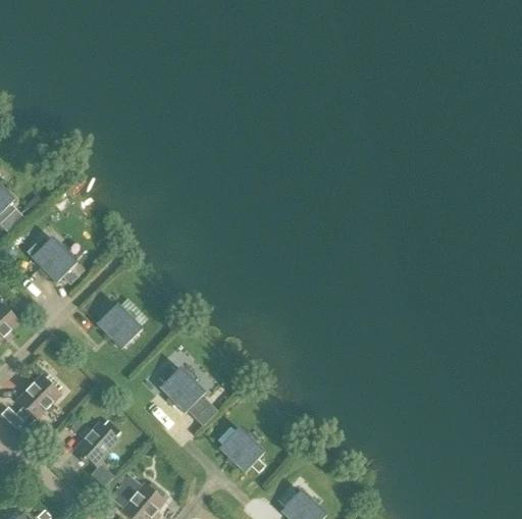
[(0,213),(13,200),(0,186),(0,213)]
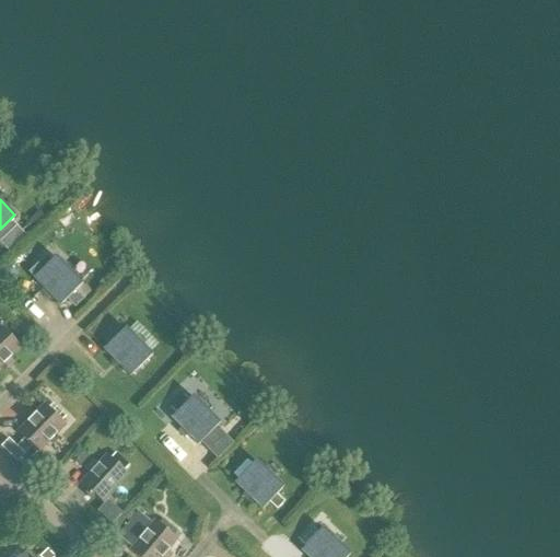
[(34,225),(46,215),(39,208),(27,219),(34,225)]
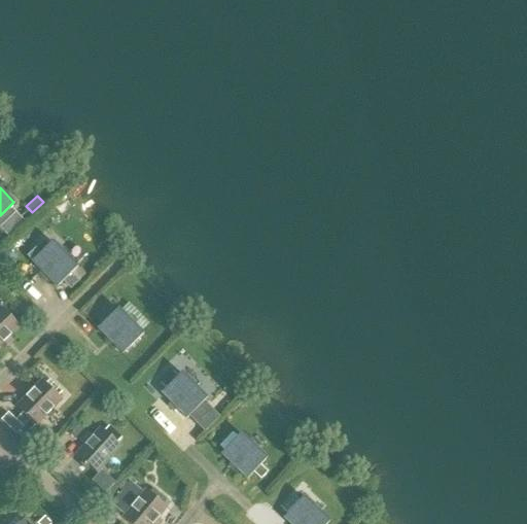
[(14,210),(0,223),(0,226),(8,236),(24,220),(14,210)]
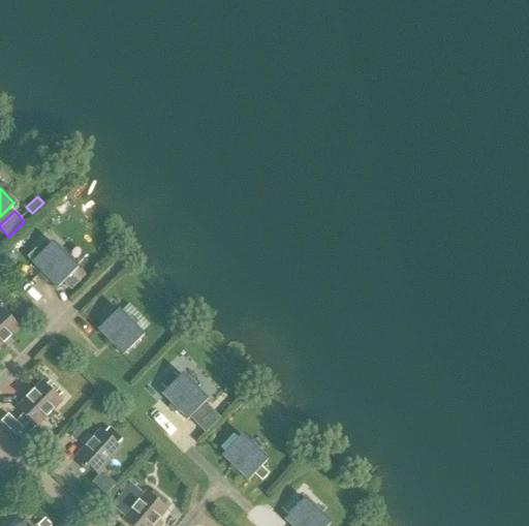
[(57,286),(78,267),(52,241),(49,244),(43,240),(31,252),(35,256),(31,260),(41,270),(38,273),(44,279),(48,276),(57,286)]
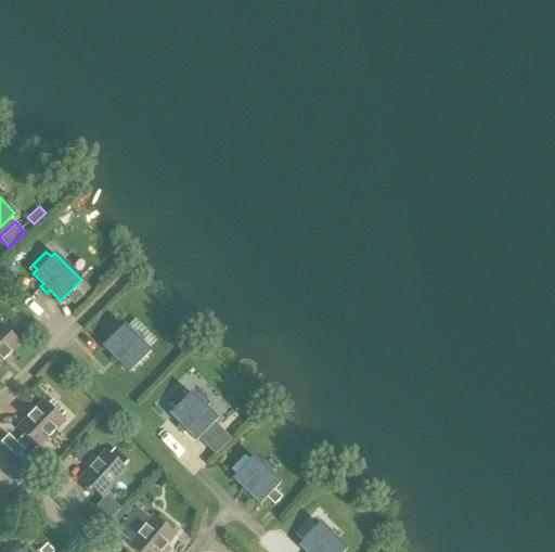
[(7,258),(0,265),(0,273),(7,281),(17,270),(7,258)]
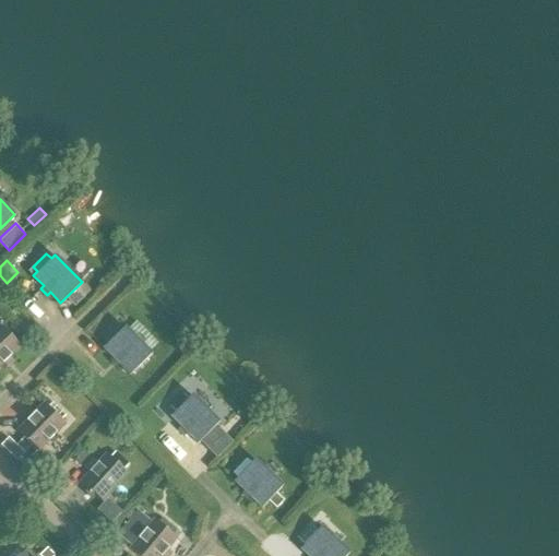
[(82,282),(67,296),(73,304),(88,290),(82,282)]
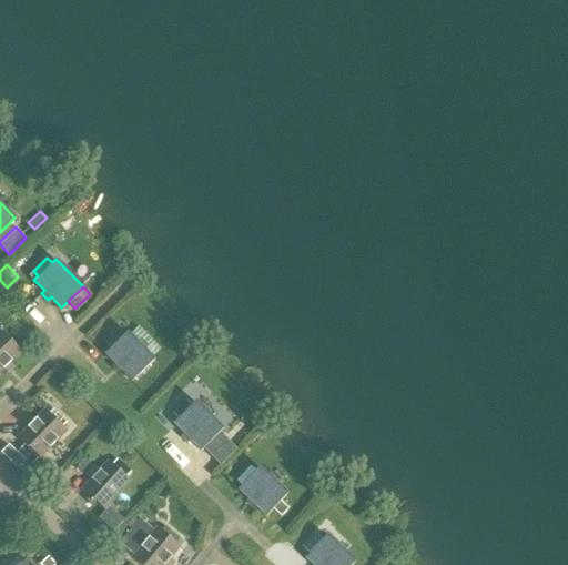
[(20,351),(3,333),(0,330),(0,370),(2,367),(6,371),(13,364),(10,361),(20,351)]
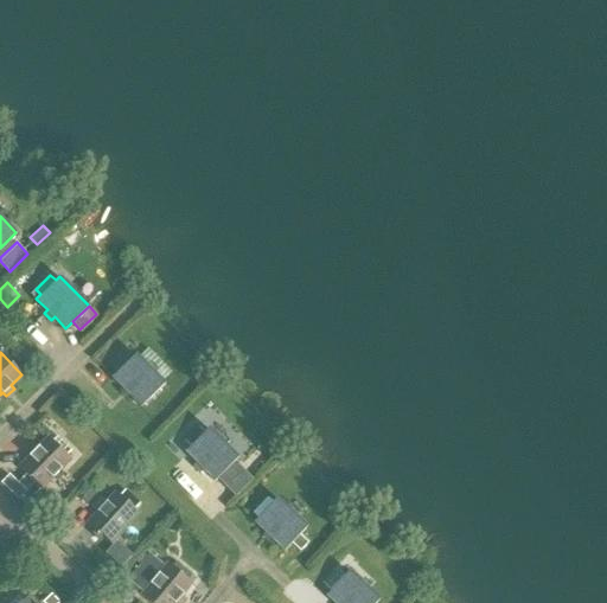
[(141,405),(164,383),(135,353),(131,357),(126,352),(110,366),(116,371),(112,374),(122,386),(119,390),(126,397),(129,393),(141,405)]
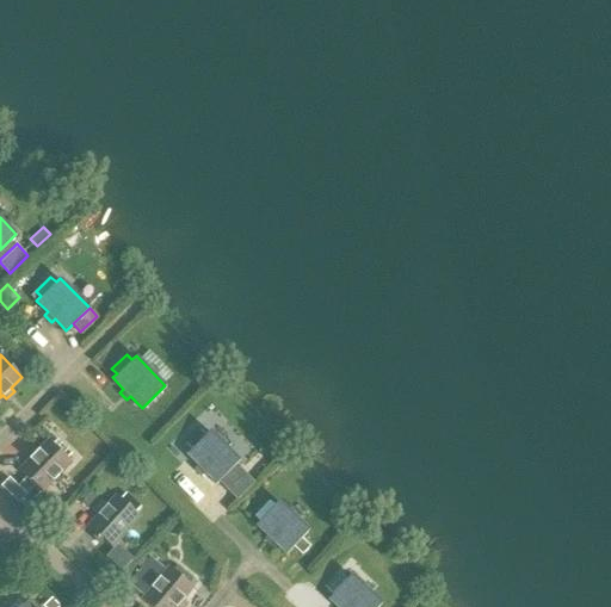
[(215,482),(223,475),(233,484),(228,488),(238,499),(255,481),(246,471),(242,475),(233,465),(239,459),(209,429),(205,434),(201,428),(185,443),(190,447),(186,452),(197,463),(193,466),(201,475),(204,471),(215,482)]
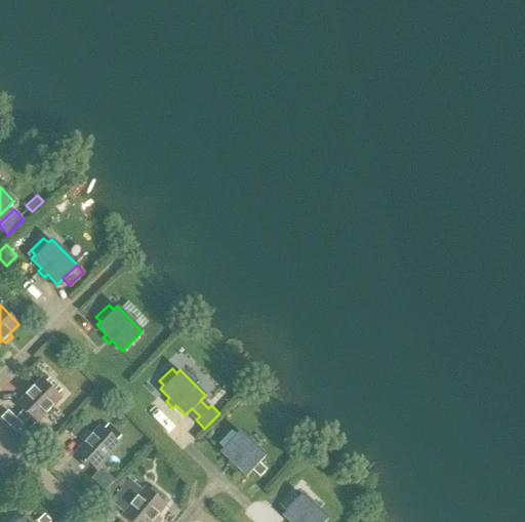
[(15,403),(23,409),(15,415),(8,408),(1,415),(16,431),(30,416),(36,422),(61,396),(57,393),(62,388),(49,375),(44,380),(41,376),(31,387),(28,384),(22,390),(25,393),(15,403)]
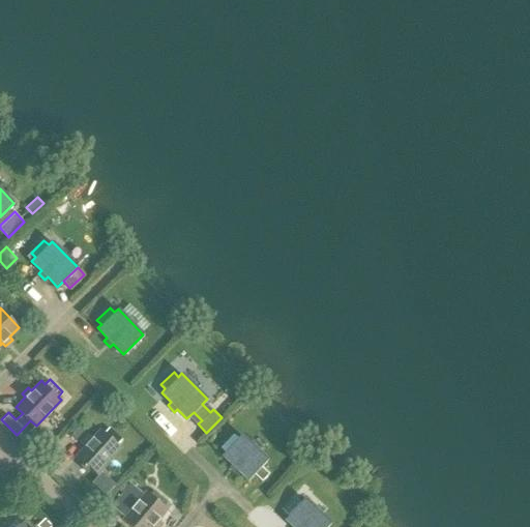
[(72,433),(79,426),(72,420),(66,428),(72,433)]
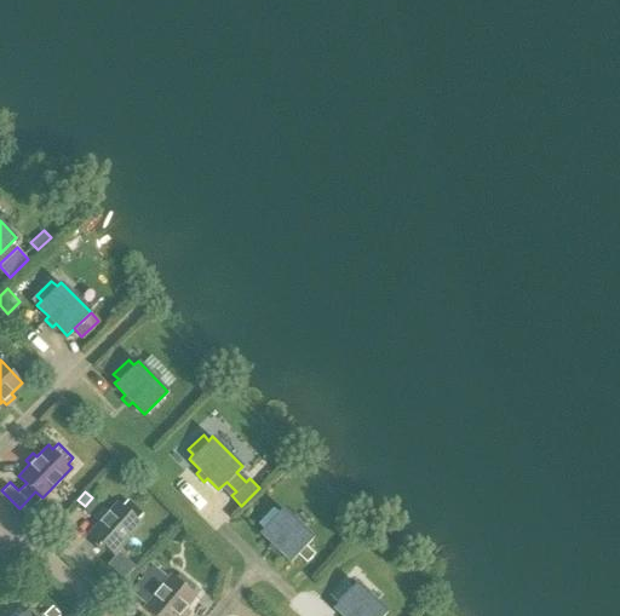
[(84,507),(93,517),(102,506),(92,498),(85,506),(84,507)]
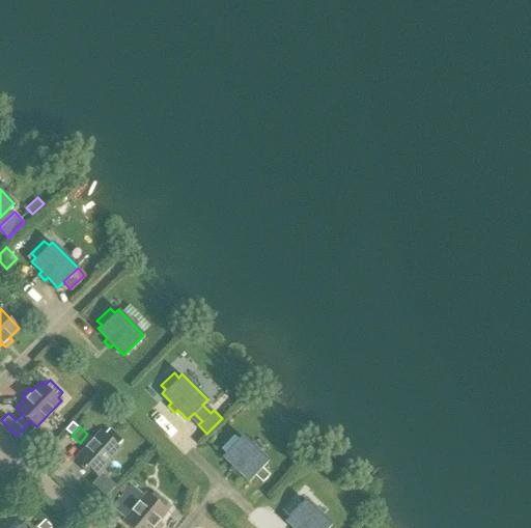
[(84,446),(76,455),(82,462),(80,466),(86,472),(89,468),(96,474),(120,448),(117,444),(121,440),(108,427),(104,433),(100,428),(91,438),(84,446)]
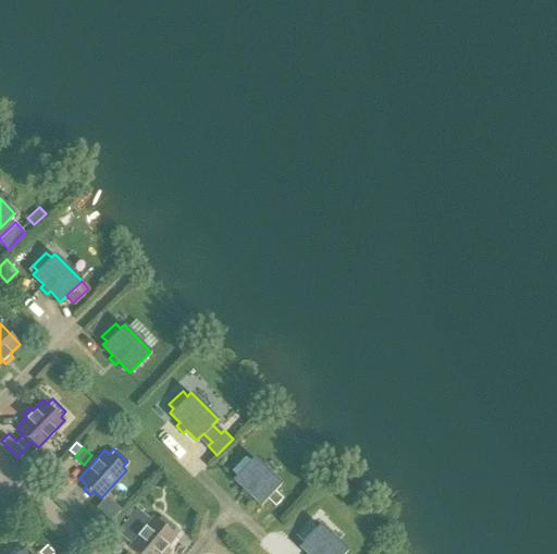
[(260,504),(268,496),(275,504),(283,497),(275,489),(281,483),(254,456),(249,460),(245,455),(232,469),(236,474),(233,478),(243,488),(239,491),(247,497),(250,494),(260,504)]
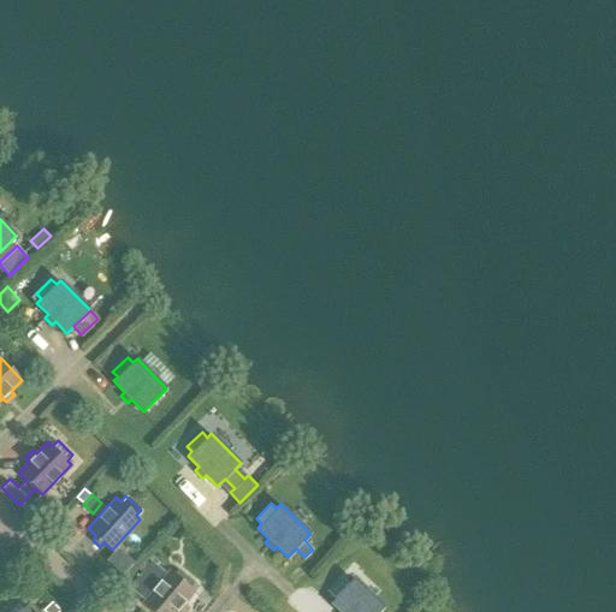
[(169,569),(141,601),(153,611),(175,611),(177,611),(178,611),(182,611),(188,606),(183,602),(194,590),(189,587),(194,581),(178,568),(173,574),(169,569)]
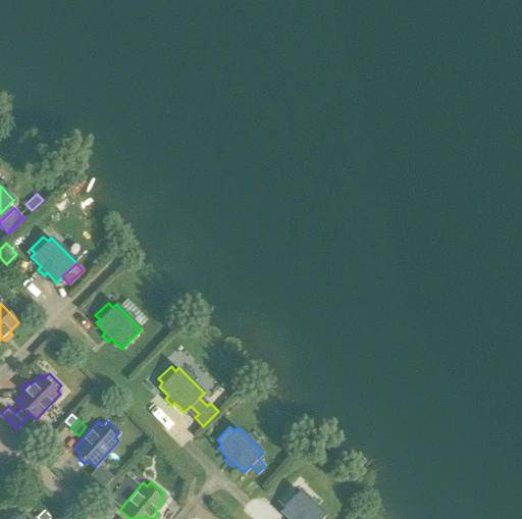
[(280,502),(284,506),(280,511),(289,518),(321,518),(325,515),(300,490),(296,494),(292,489),(280,502)]
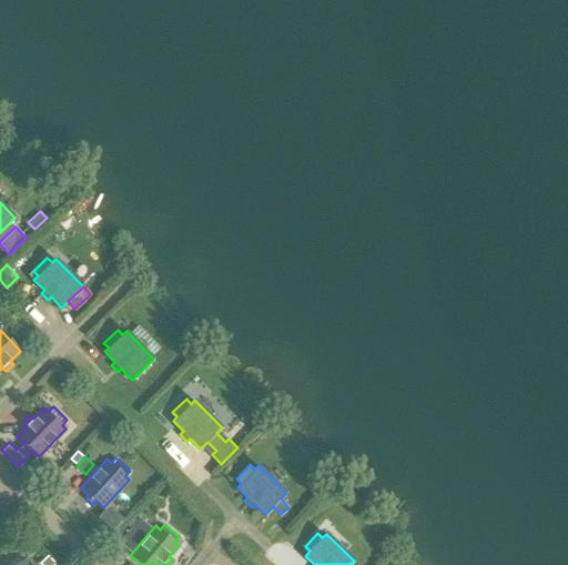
[(113,560),(121,552),(110,540),(101,548),(113,560)]
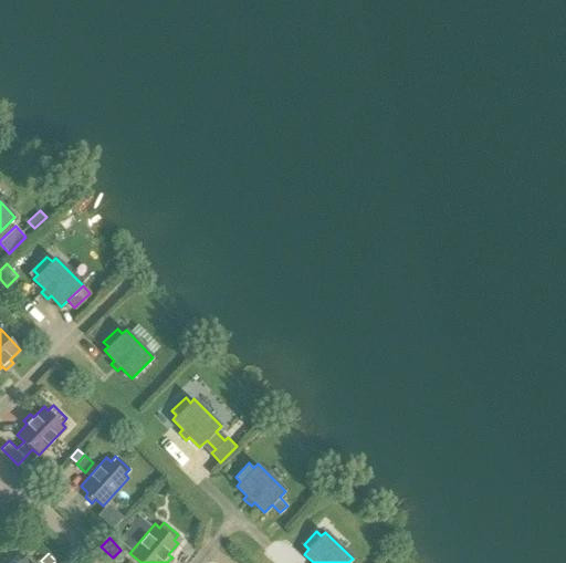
[(46,552),(39,560),(41,562),(52,562),(55,561),(46,552)]
